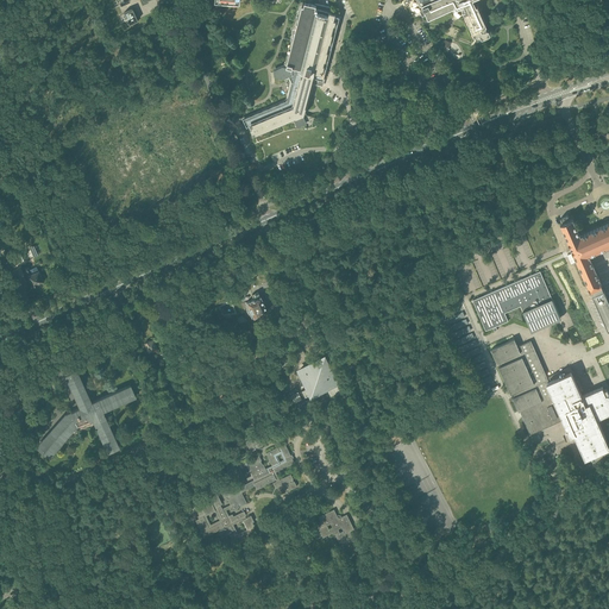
[(406,0),(403,1),(406,5),(410,2),(409,0),(410,0),(416,0),(420,6),(422,6),(422,7),(420,8),(420,10),(421,12),(422,14),(426,13),(428,19),(454,7),(456,10),(459,8),(463,7),(465,11),(463,12),(475,37),(476,36),(477,41),(482,38),(482,39),(484,38),(485,38),(488,37),(489,37),(491,35),(489,31),(489,30),(488,30),(485,27),(487,26),(477,6),(475,1),(473,0),(406,0)]
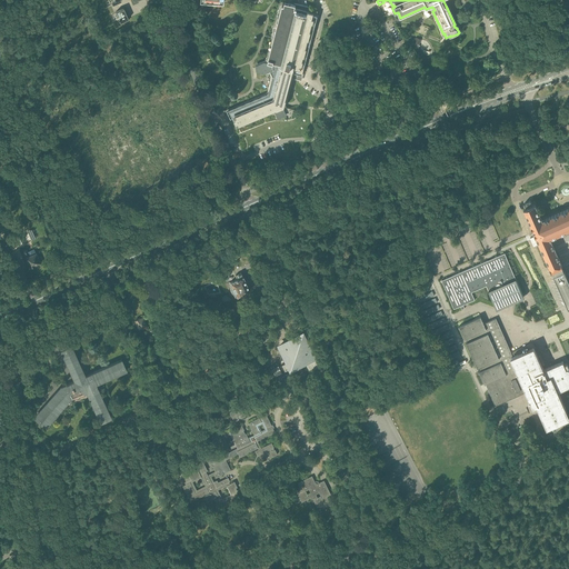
[(268,93),(227,111),(231,119),(233,118),(236,123),(237,123),(239,127),(275,112),(275,113),(278,119),(286,116),(287,116),(283,109),(283,108),(285,108),(285,107),(286,102),(293,75),(293,73),(293,72),(296,73),(296,72),(299,73),(300,70),(303,71),(318,16),(313,15),(313,13),(310,12),(309,12),(310,8),(308,7),(296,3),(296,6),(293,5),(289,3),(288,3),(288,8),(285,7),(282,6),(268,59),(269,59),(268,61),(265,60),(256,65),(256,71),(266,73),(270,71),(271,72),(272,76),(272,77),(269,90),(268,93)]
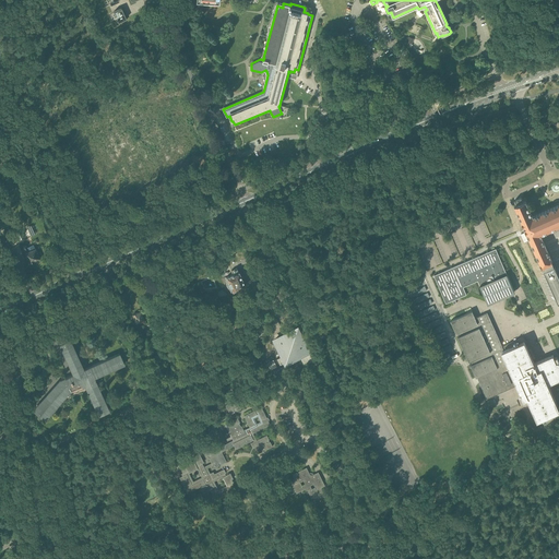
[(114,12),(118,22),(127,19),(121,9),(114,12)]
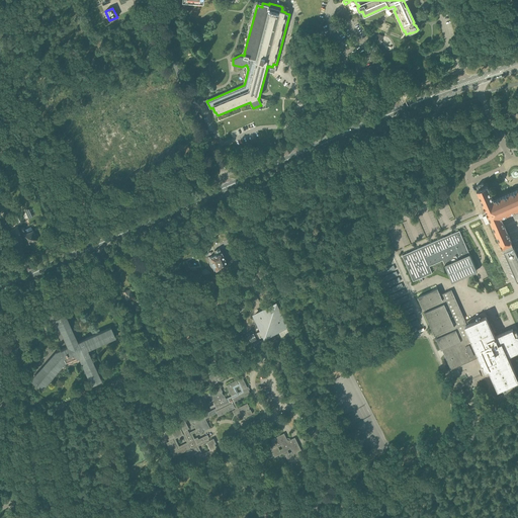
[(479,189),(477,190),(486,210),(487,211),(485,212),(486,216),(483,217),(486,224),(491,222),(504,250),(517,280),(517,254),(510,237),(511,237),(511,236),(510,236),(503,218),(503,217),(517,209),(517,189),(494,201),(487,185),(485,186),(484,183),(477,185),(479,189)]
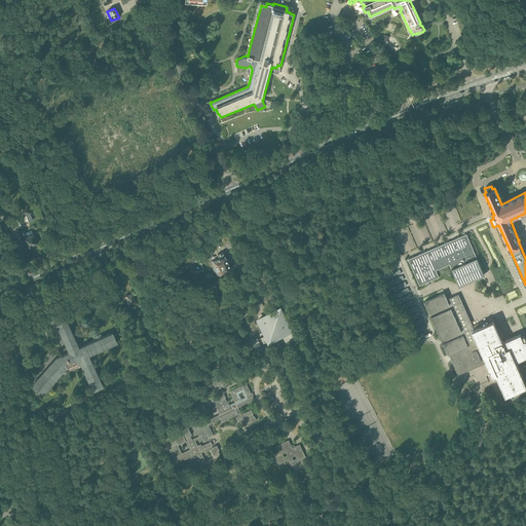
[(456,223),(460,221),(452,201),(448,203),(456,223)]
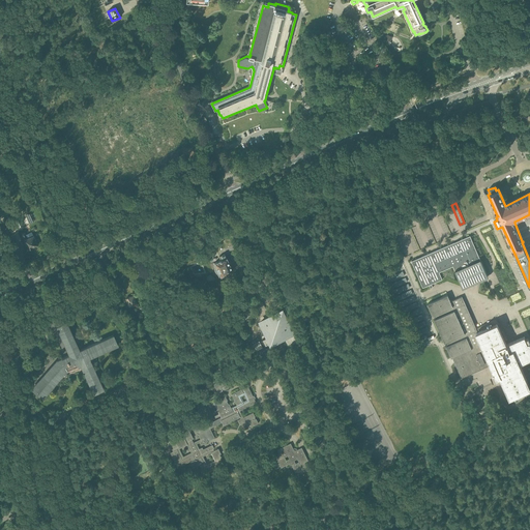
[(447,213),(443,215),(452,236),(457,234),(447,213)]
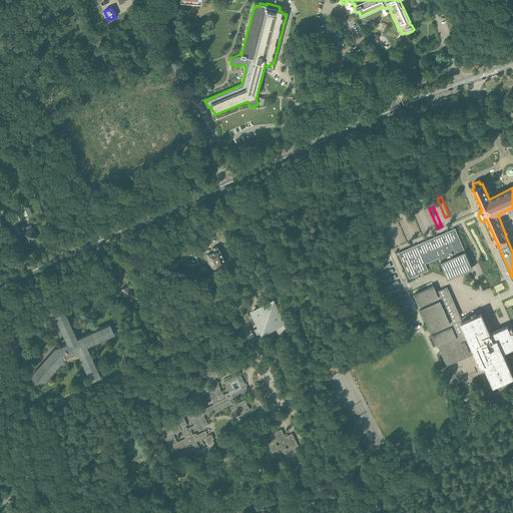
[(433,230),(437,228),(428,208),(424,210),(433,230)]
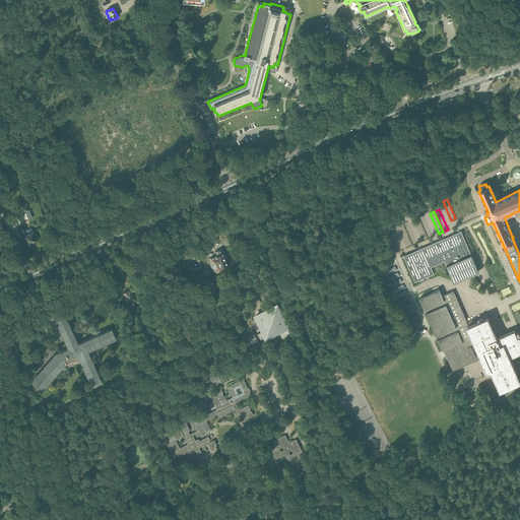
[(7,213),(0,216),(0,217),(5,230),(13,226),(7,213)]
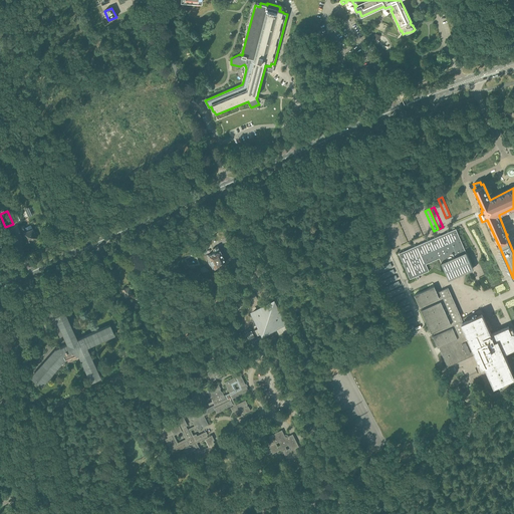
[(419,213),(415,215),(424,236),(428,234),(419,213)]
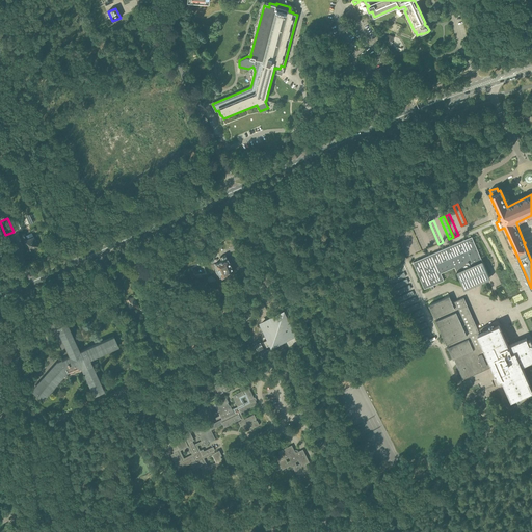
[(424,224),(432,246),(437,244),(428,222),(424,224)]
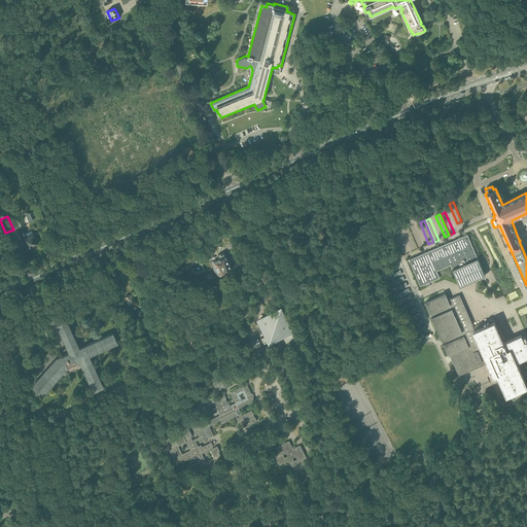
[(413,225),(409,227),(418,248),(422,246),(413,225)]
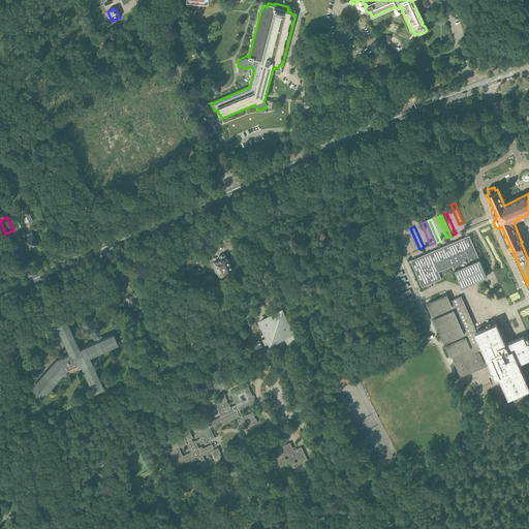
[(408,254),(397,228),(393,230),(404,256),(408,254)]
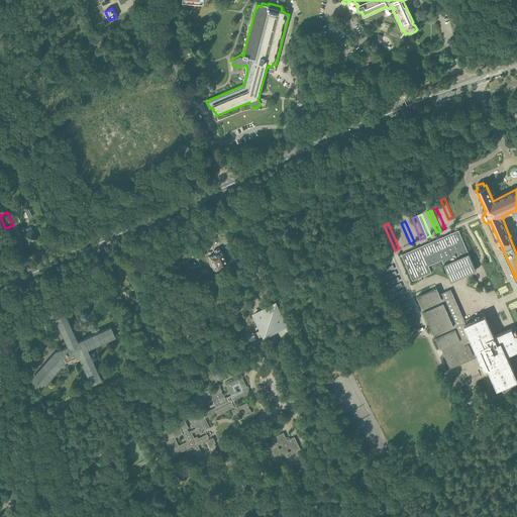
[(400,223),(396,225),(405,245),(409,244),(400,223)]
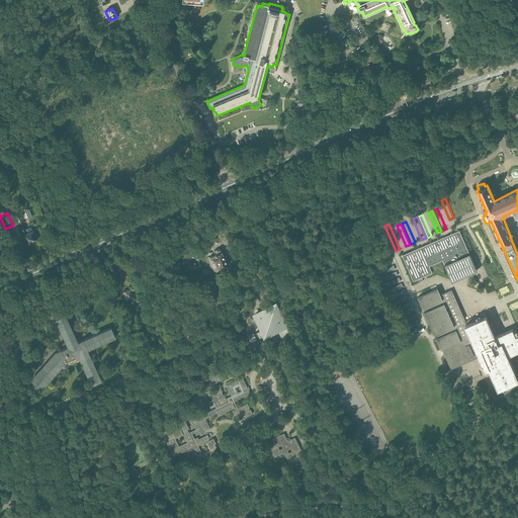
[(23,225),(20,226),(21,229),(27,243),(28,243),(29,243),(30,243),(31,242),(36,239),(39,238),(36,233),(34,234),(32,230),(32,231),(31,227),(25,230),(24,228),(23,225)]
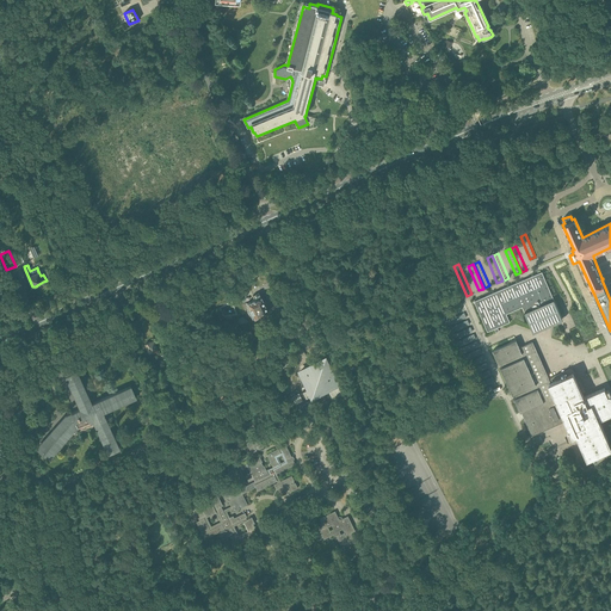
[(523,307),(534,332),(562,319),(561,318),(542,272),(529,278),(526,278),(474,301),(488,332),(510,322),(506,314),(523,307)]
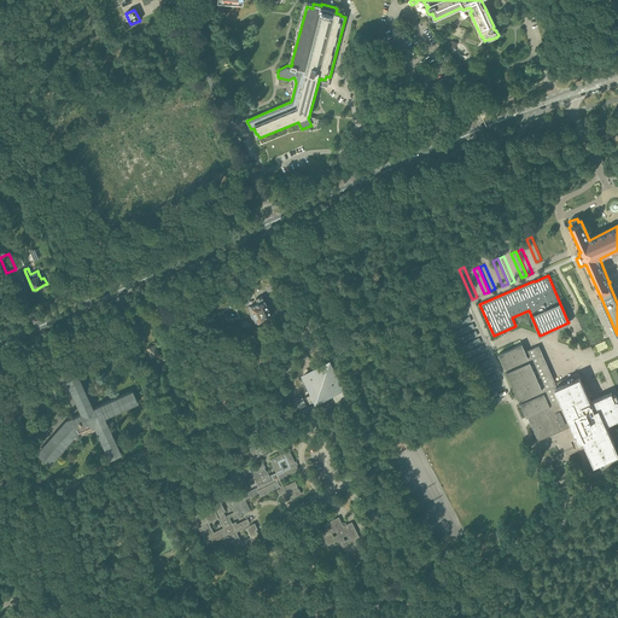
[(255,304),(250,307),(252,312),(252,314),(254,316),(255,318),(256,318),(257,322),(262,320),(263,321),(264,321),(264,322),(269,320),(268,318),(270,316),(264,301),(263,301),(262,296),(256,299),(257,302),(255,303),(255,304)]
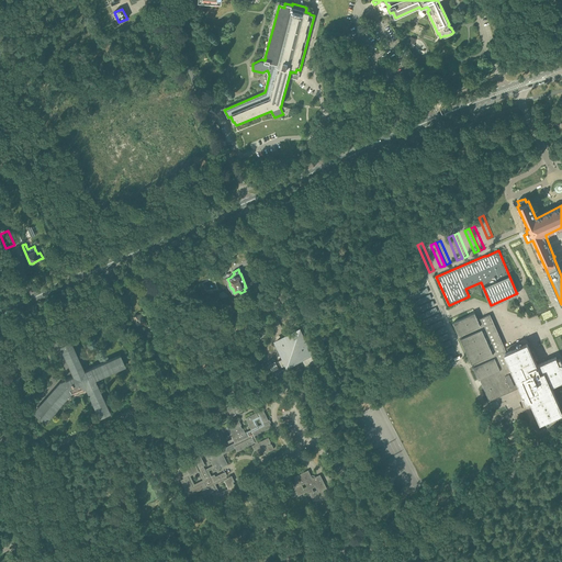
[(141,323),(145,322),(142,313),(137,315),(134,316),(137,325),(139,324),(141,325),(142,324),(141,323)]
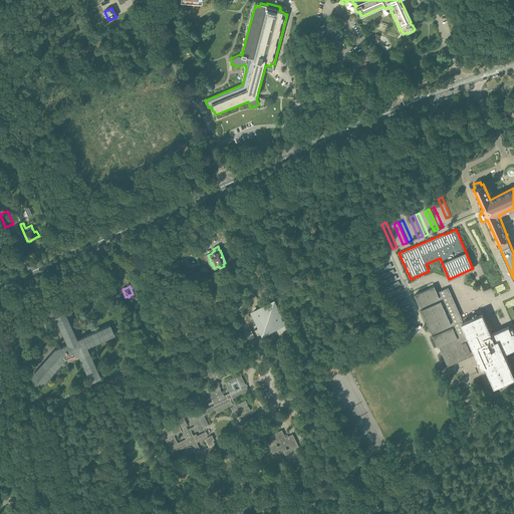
[(423,309),(421,309),(432,332),(433,332),(434,335),(433,335),(438,347),(439,347),(448,366),(475,354),(481,368),(485,366),(494,388),(513,377),(513,375),(504,353),(513,348),(513,333),(513,332),(513,331),(512,328),(510,329),(509,326),(491,334),(481,310),(472,314),(473,317),(464,322),(448,287),(437,292),(434,286),(415,295),(420,306),(421,306),(423,309)]
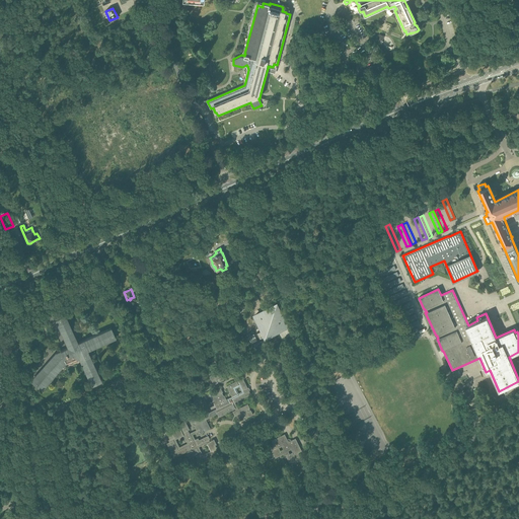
[(257,334),(261,340),(279,331),(283,341),(293,337),(279,305),(272,308),(273,310),(271,311),(270,309),(256,315),(264,330),(257,334)]
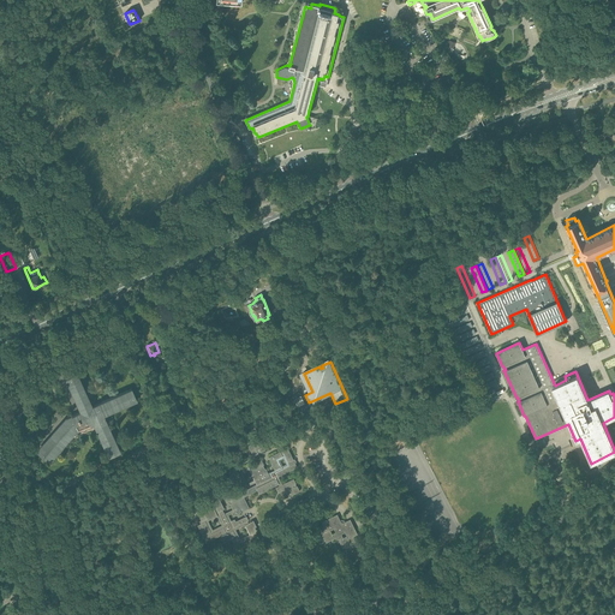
[(66,378),(81,412),(67,418),(40,448),(37,451),(49,461),(77,430),(78,430),(90,425),(94,423),(108,457),(120,452),(103,415),(136,400),(131,389),(93,407),(77,374),(66,378)]
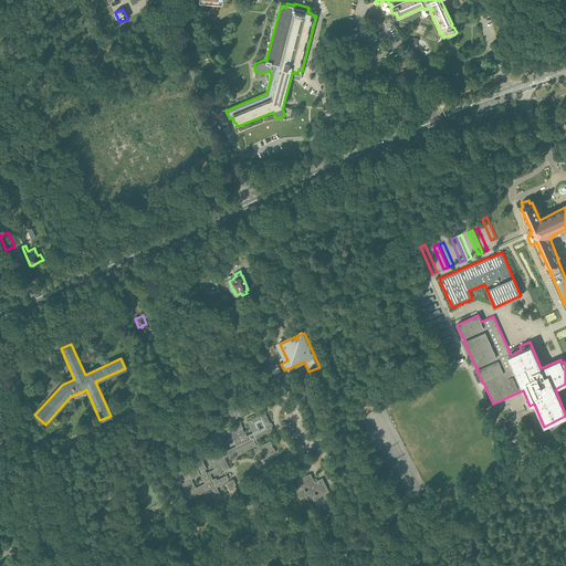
[(279,383),(291,377),(287,370),(282,374),(275,362),(270,365),(279,383)]
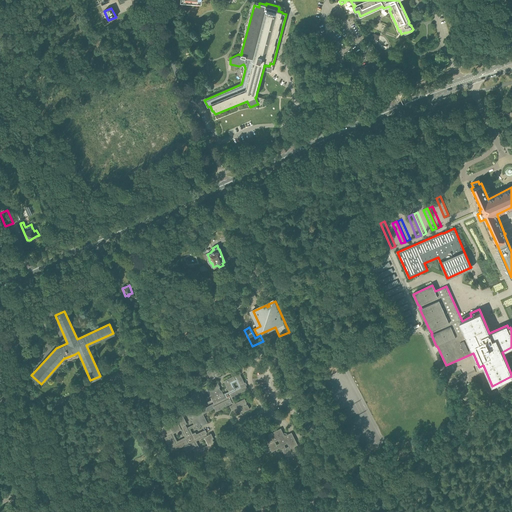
[(206,371),(211,379),(215,377),(216,376),(217,376),(221,374),(217,366),(213,368),(213,369),(211,370),(211,369),(206,371)]
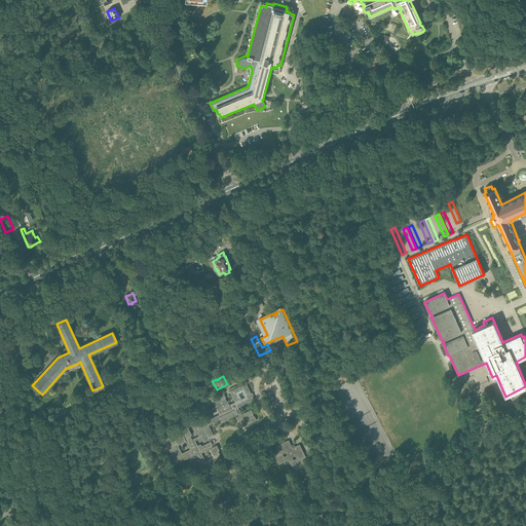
[(177,436),(178,438),(175,439),(175,440),(171,443),(172,445),(171,446),(172,448),(168,449),(176,463),(187,458),(185,455),(186,454),(191,463),(201,458),(202,460),(198,462),(203,472),(220,464),(218,460),(221,459),(219,455),(220,454),(218,451),(219,450),(217,445),(213,447),(212,445),(213,445),(211,441),(201,446),(200,444),(197,445),(195,441),(200,438),(201,441),(207,438),(205,438),(208,437),(213,435),(209,425),(220,419),(222,422),(238,414),(239,415),(236,417),(238,421),(239,422),(239,423),(241,427),(248,424),(249,423),(250,423),(257,420),(254,415),(254,416),(253,414),(251,409),(241,414),(238,408),(254,400),(246,383),(241,385),(241,386),(240,386),(239,386),(229,391),(235,402),(229,405),(227,401),(225,398),(226,398),(224,393),(212,399),(219,414),(212,418),(211,416),(192,425),(194,429),(196,428),(197,430),(196,430),(198,436),(192,440),(190,436),(192,435),(187,426),(182,428),(185,434),(183,435),(182,434),(177,436)]
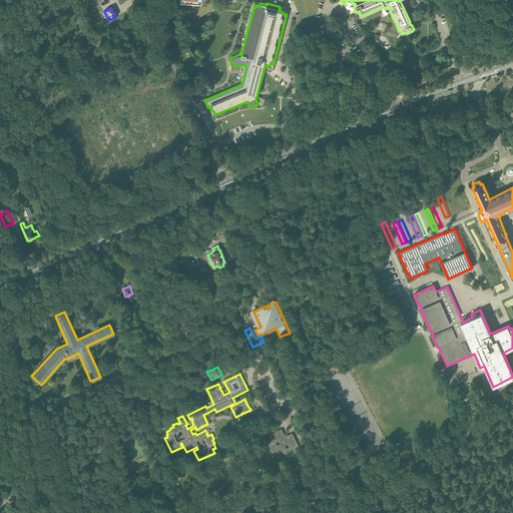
[(300,462),(301,461),(298,454),(299,454),(296,447),(299,446),(293,433),(288,435),(288,434),(286,434),(285,434),(282,429),(269,435),(270,436),(269,437),(270,439),(265,442),(265,444),(259,447),(259,448),(255,450),(259,457),(263,455),(263,456),(271,452),(270,451),(271,450),(273,453),(280,449),(283,450),(287,457),(289,456),(290,458),(289,458),(292,465),(293,465),(295,469),(302,465),(300,462)]
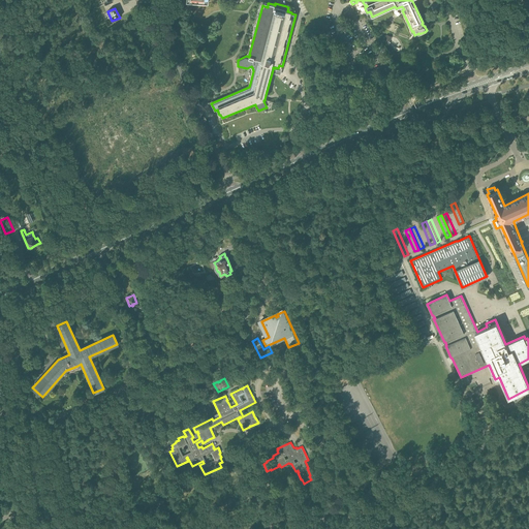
[(158,452),(160,450),(156,444),(151,446),(155,454),(158,452)]
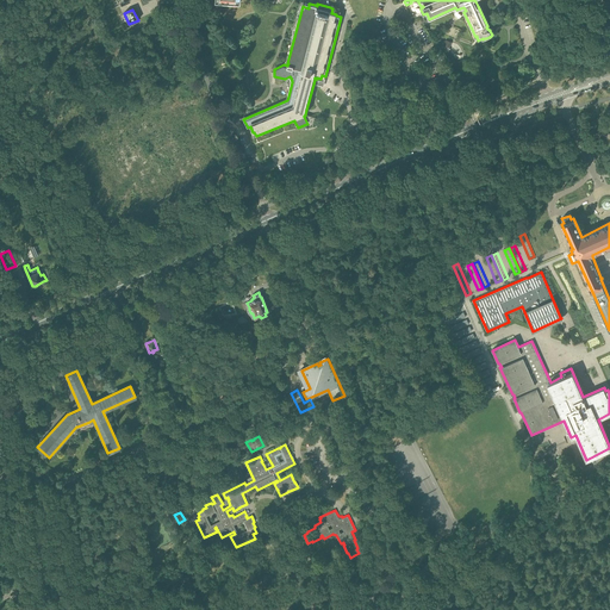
[(325,571),(334,567),(330,559),(321,562),(325,571)]
